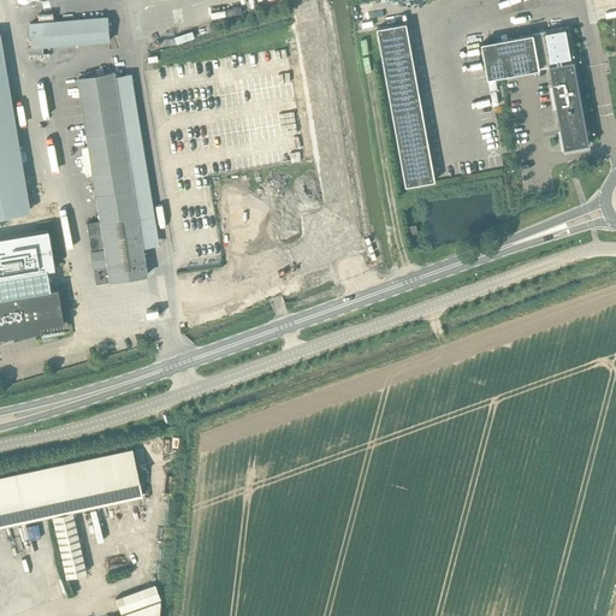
[(407,22),(377,28),(406,185),(436,181),(407,22)]
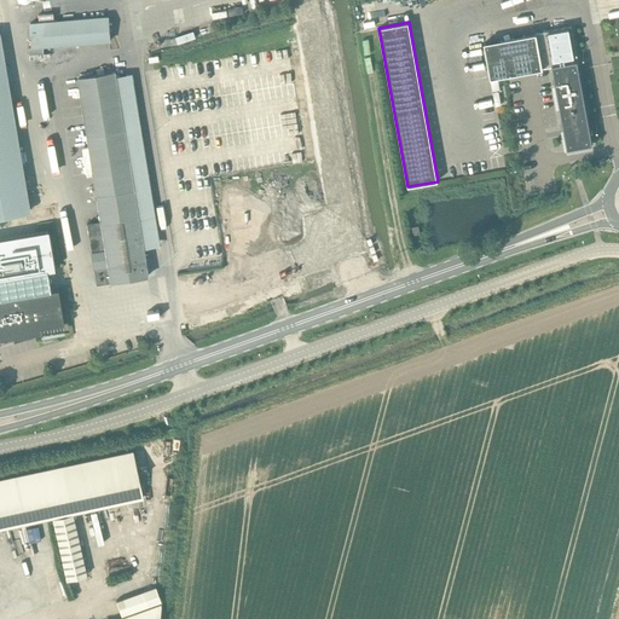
[(545,30),(551,67),(567,149),(593,144),(571,27),(545,30)]
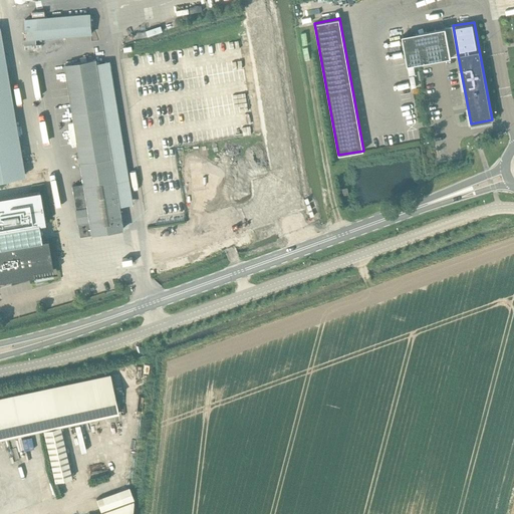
[(421,62),(458,55),(453,25),(416,32),(416,33),(403,35),(408,63),(421,61),(421,62)]
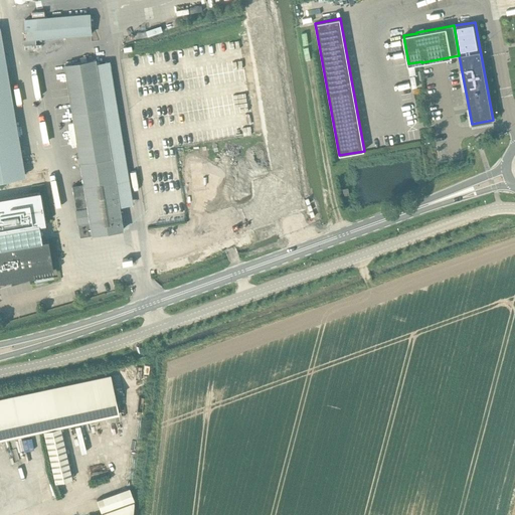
[(0,179),(23,176),(0,39),(0,179)]
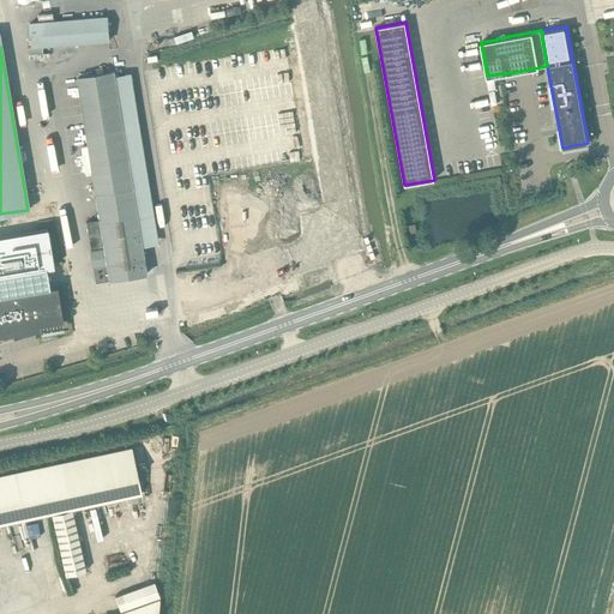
[(47,228),(0,235),(0,335),(64,325),(56,286),(49,287),(46,268),(53,266),(47,228)]
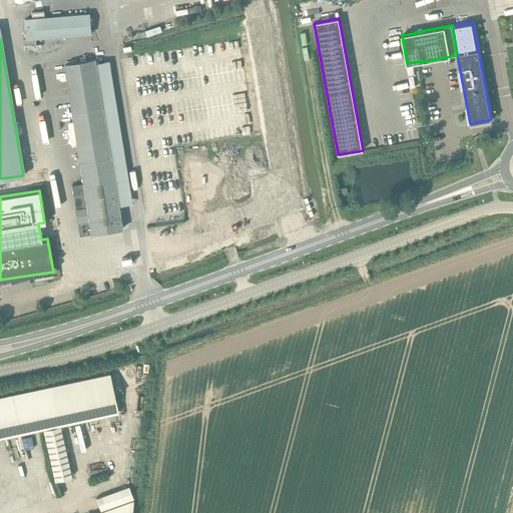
[(41,388),(109,375),(109,373),(41,388)]
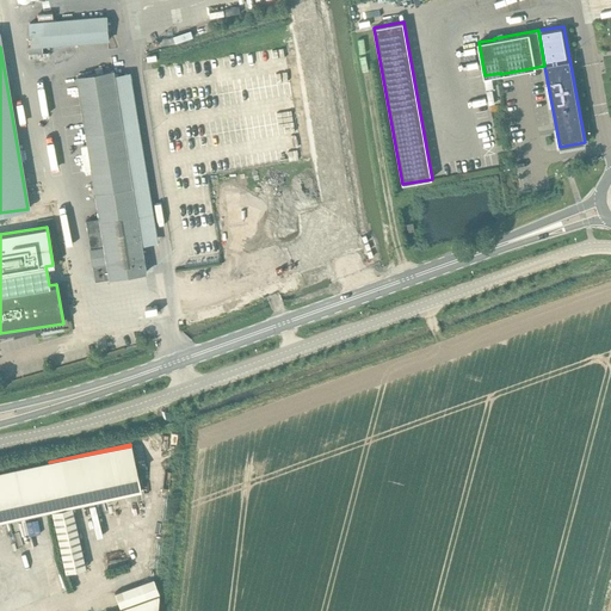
[(137,491),(130,446),(49,462),(0,473),(0,520),(50,511),(137,491)]
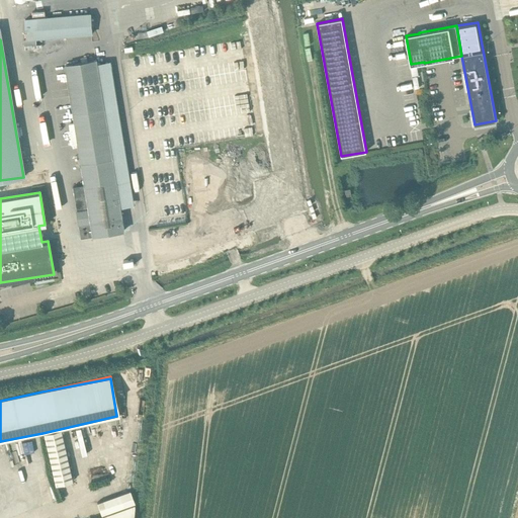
[(60,430),(44,433),(55,485),(72,482),(60,430)]
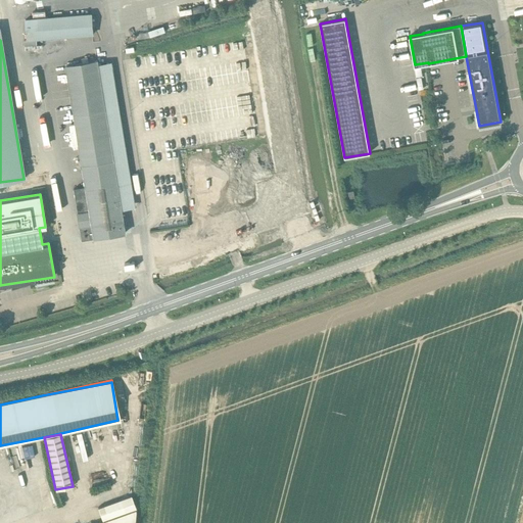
[(131,495),(97,508),(102,520),(135,508),(131,495)]
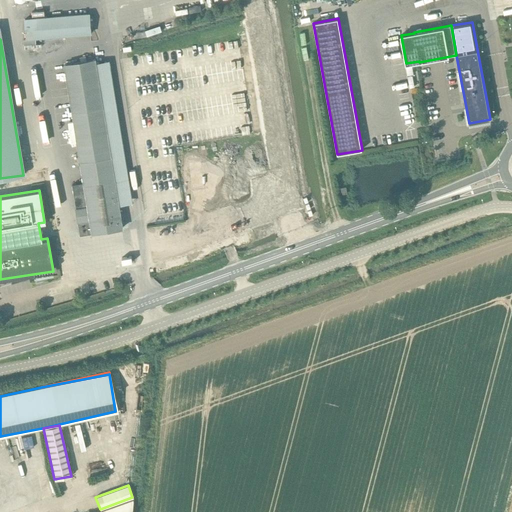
[(130,511),(132,499),(94,511),(130,511)]
